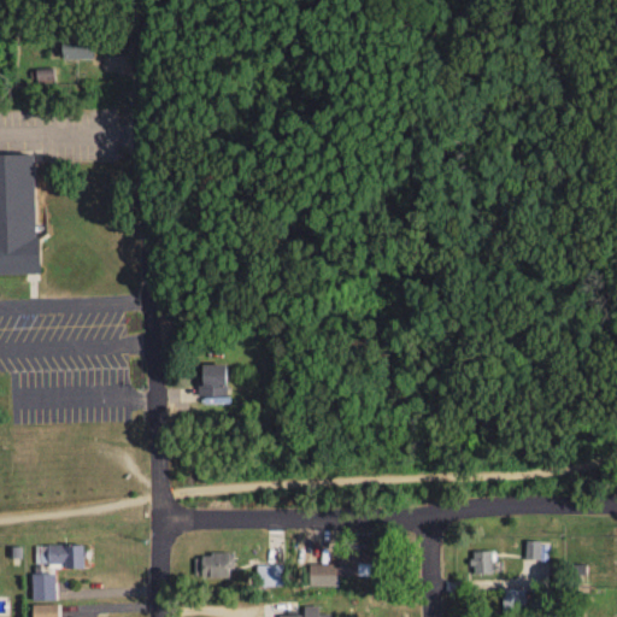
[(37,68),(39,83),(57,82),(56,68),(37,68)]
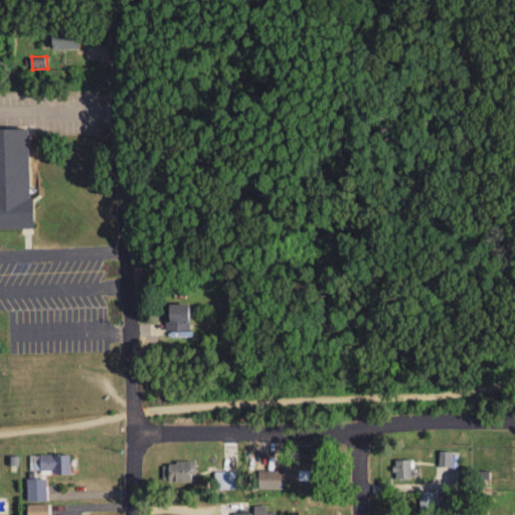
[(0,227),(32,227),(31,128),(0,128),(0,227)]
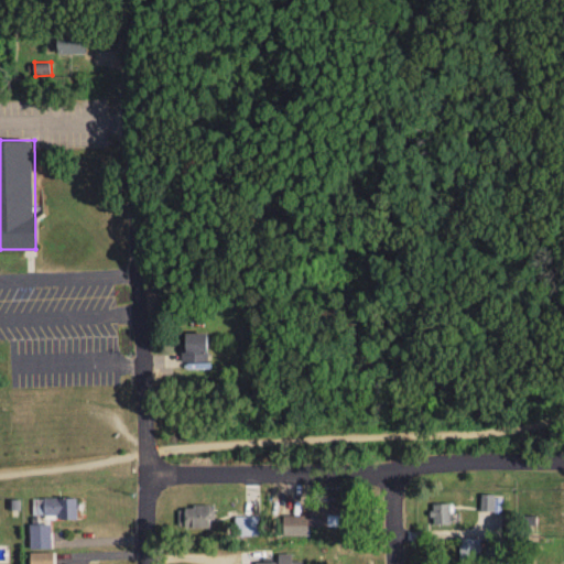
[(208,360),(208,332),(186,332),(187,350),(182,350),(182,360),(208,360)]
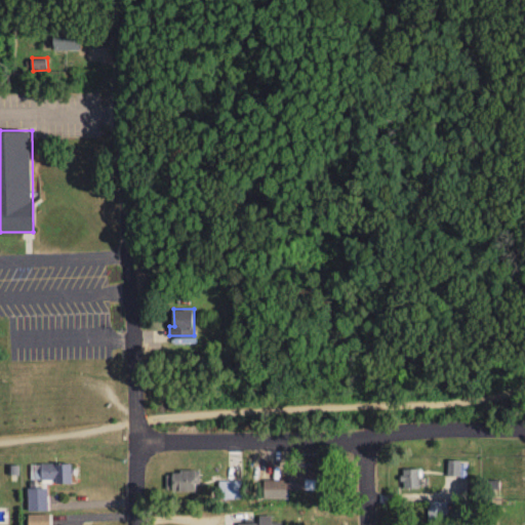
[(465,460),(448,459),(447,474),(463,475),(465,460)]
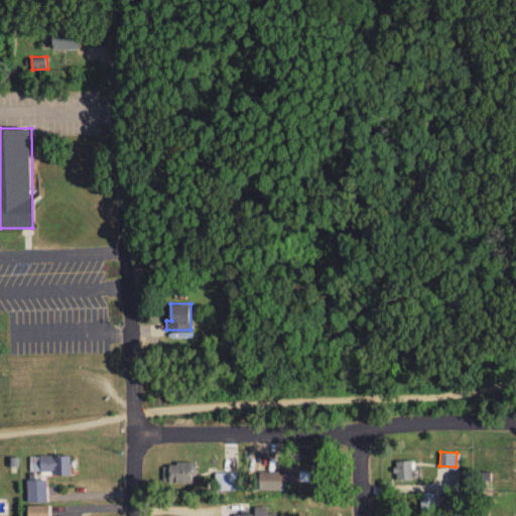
[(72,455),(31,455),(30,470),(55,471),(55,474),(72,474),(72,455)]
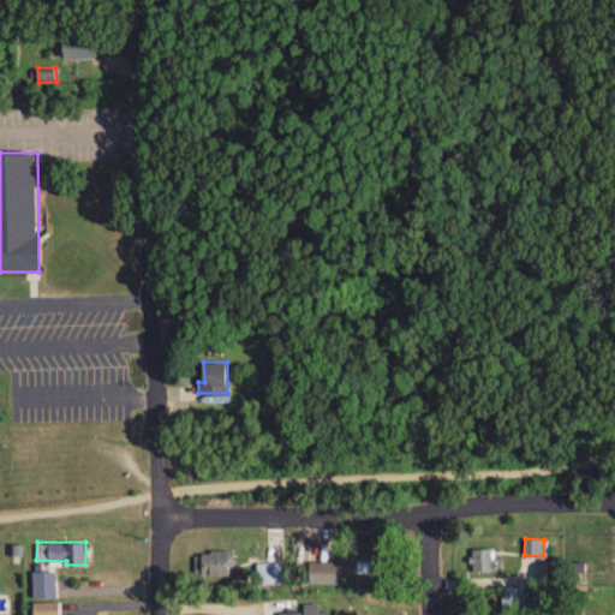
[(471,571),(491,571),(491,548),(471,548),(471,571)]
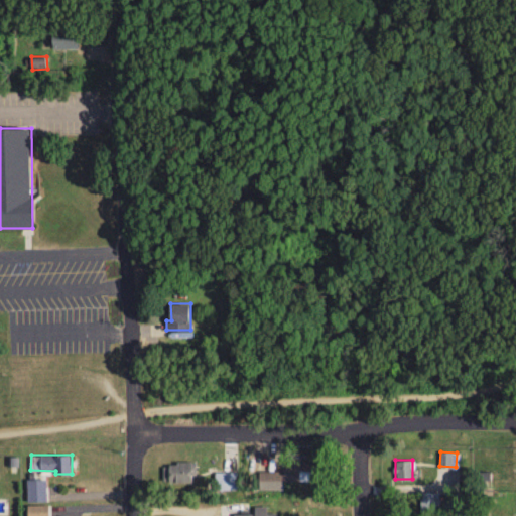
[(195,482),(195,463),(164,463),(164,479),(169,479),(169,481),(195,482)]
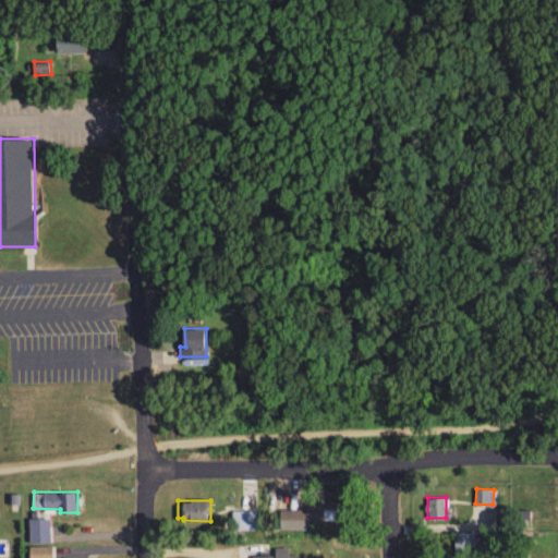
[(280,508),(281,529),(306,529),(306,522),(334,522),(334,500),(306,501),(306,508),(280,508)]
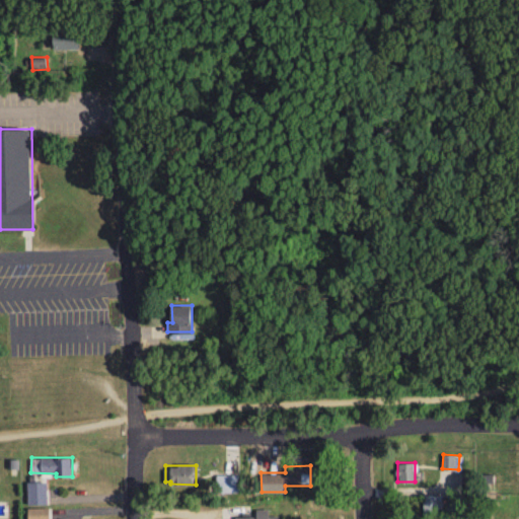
[(238,491),(238,474),(217,474),(217,492),(238,491)]
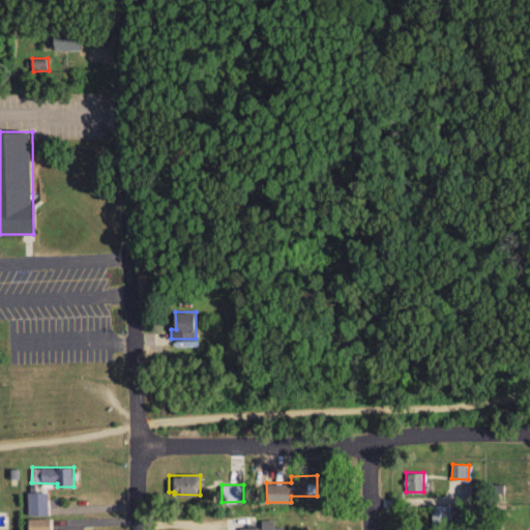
[(50,513),(49,492),(29,492),(29,513),(50,513)]
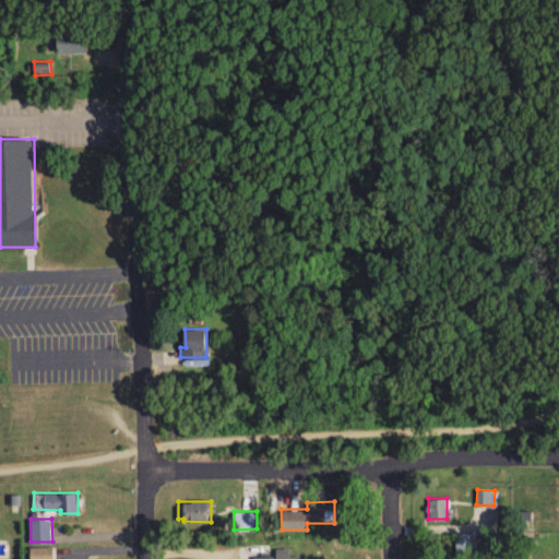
[(476,533),(455,533),(456,556),(476,556),(476,533)]
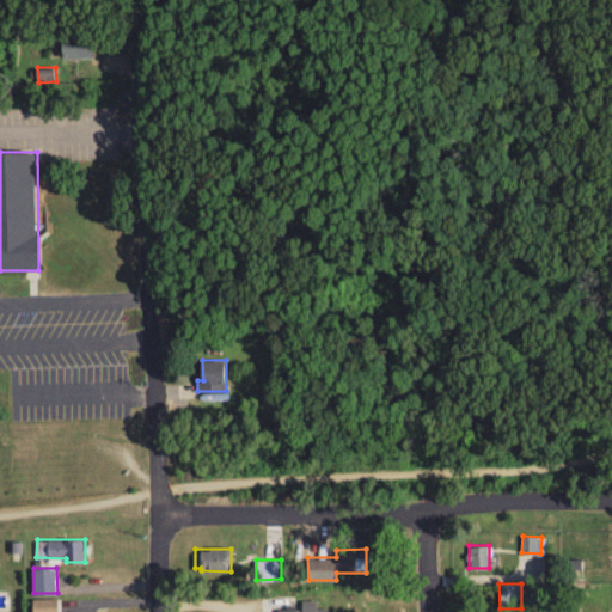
[(59,611),(59,598),(34,598),(34,611),(59,611)]
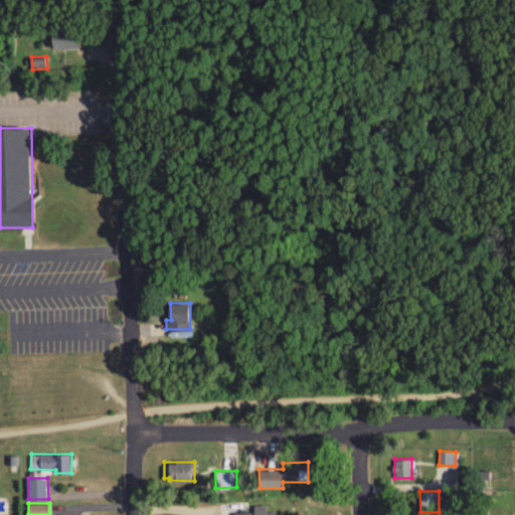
[(231,514),(277,514),(277,511),(267,511),(267,506),(254,506),(254,512),(232,512),(231,514)]
